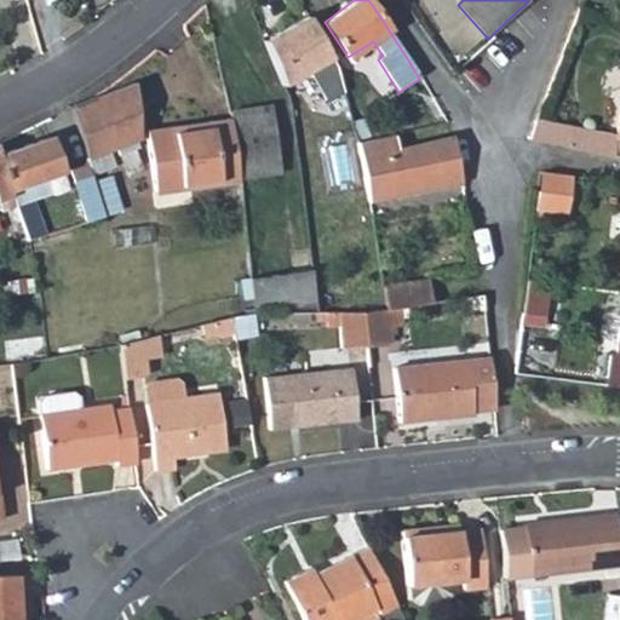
[(315,19),(270,41),(290,85),(314,73),(328,102),(346,92),(338,67),(315,19)]
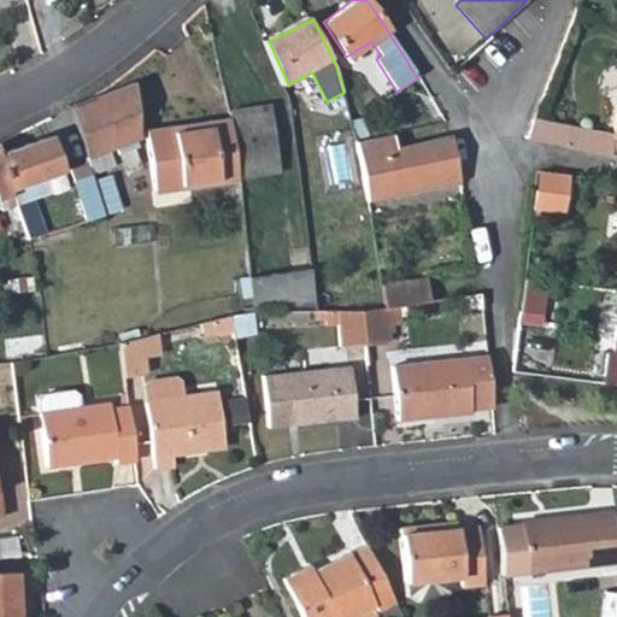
[(133,83),(70,106),(88,159),(139,140),(133,83)]
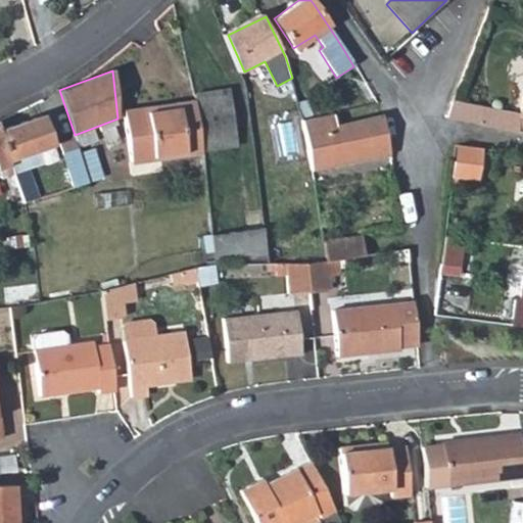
[(228,91),(210,93),(215,121),(233,119),(228,91)]
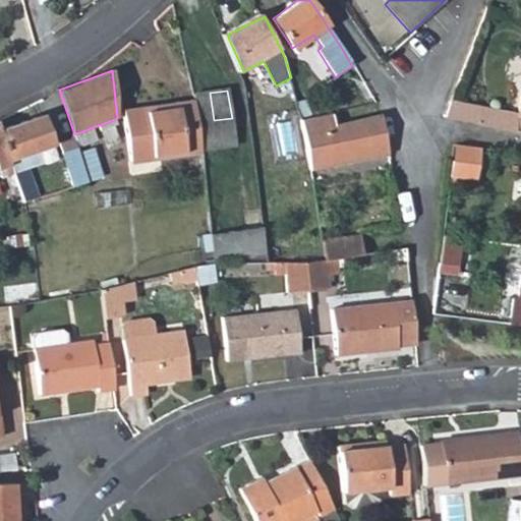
[(210,93),(192,95),(193,97),(200,150),(236,146),(232,118),(214,120),(210,93)]
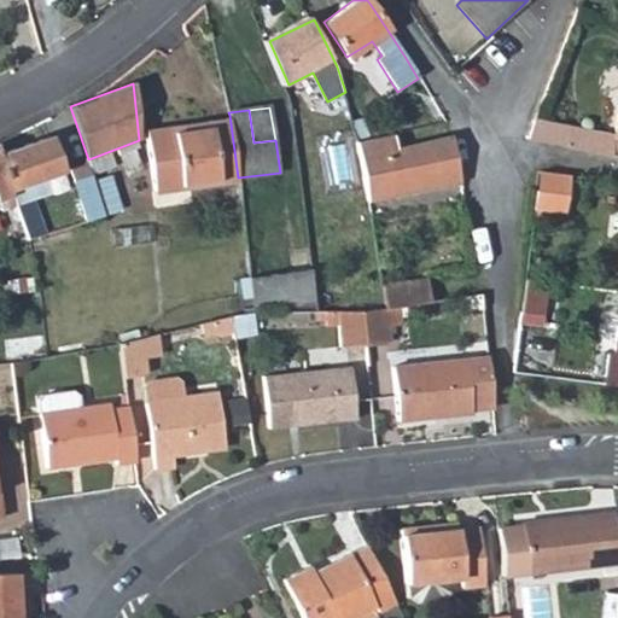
[(172,123),(145,127),(152,186),(219,178),(219,184),(238,181),(238,178),(229,115),(208,118),(208,124),(172,129),(172,123)]
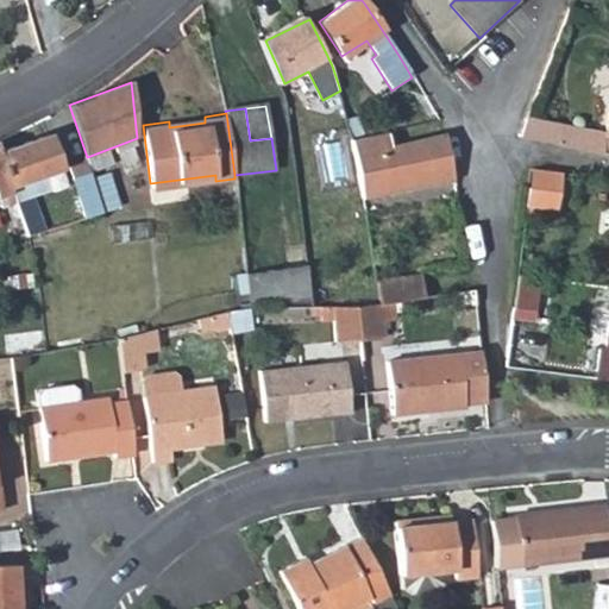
[(567,121),(529,114),(528,114),(520,136),(563,144),(567,121)]
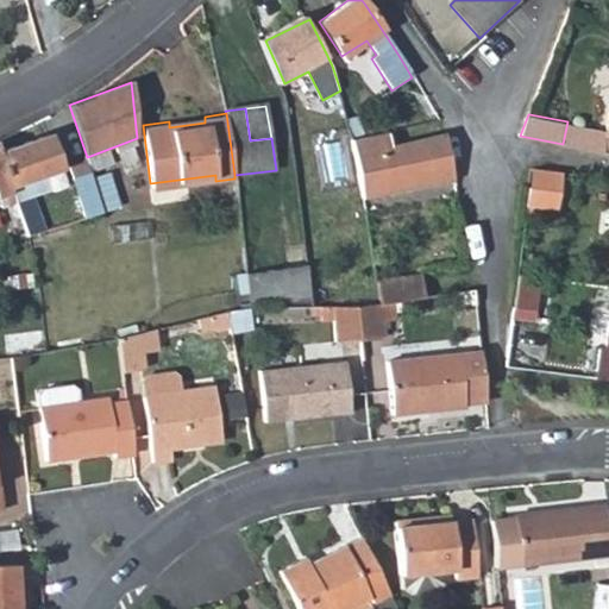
[(205,117),(169,121),(169,127),(205,123),(205,117)]
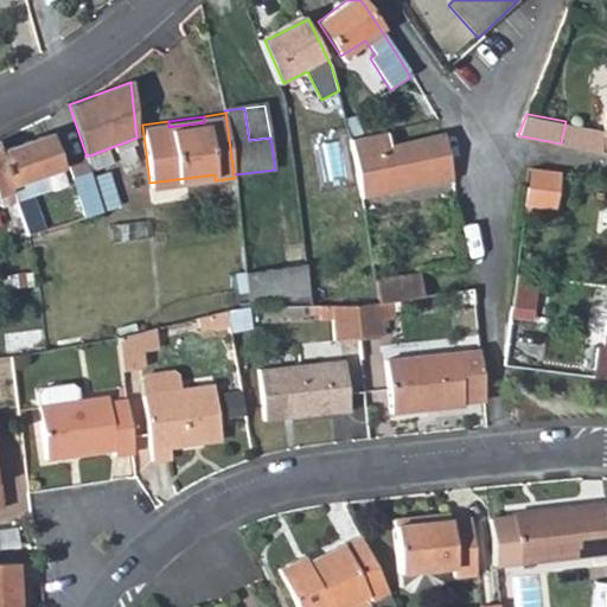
[(606,129),(605,129),(566,121),(561,144),(605,152),(606,139),(606,129)]
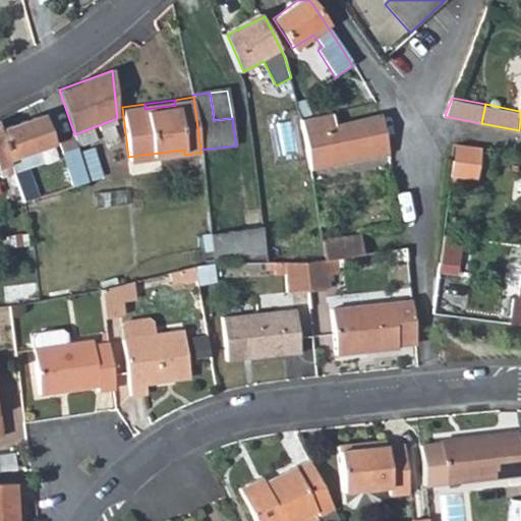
[(326,127),(323,115),(301,119),(309,158),(310,169),(388,153),(379,115),(326,127)]
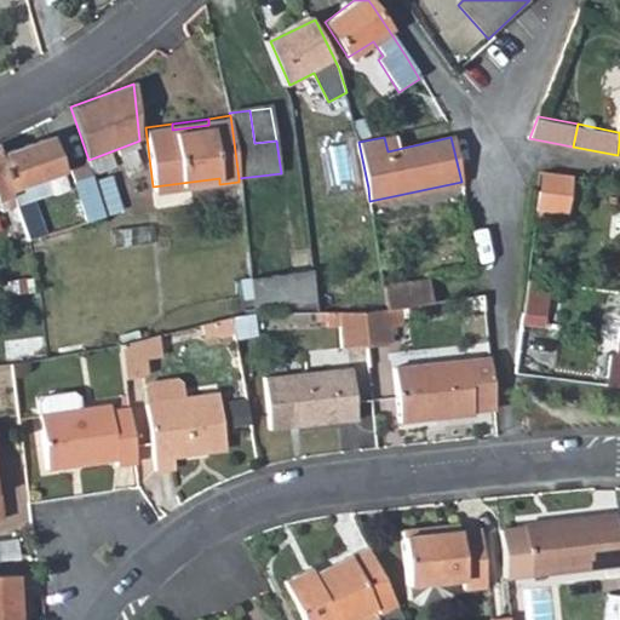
[(51,138),(0,154),(0,159),(11,189),(50,176),(62,172),(51,138)]
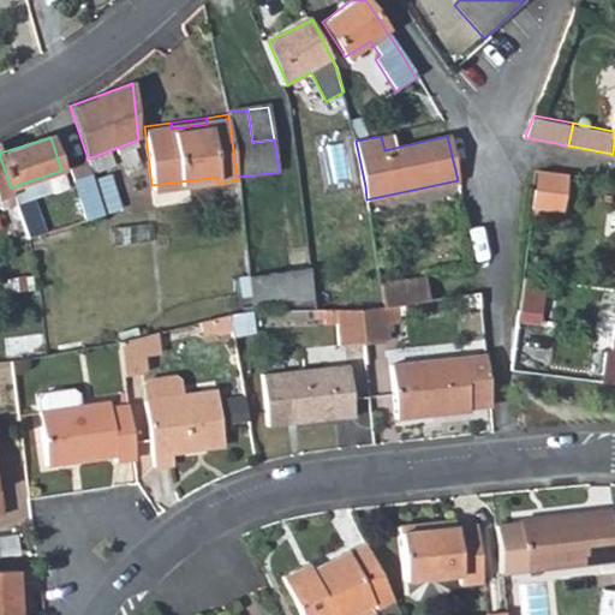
[(323,196),(360,187),(351,143),(356,141),(315,150),(323,196)]
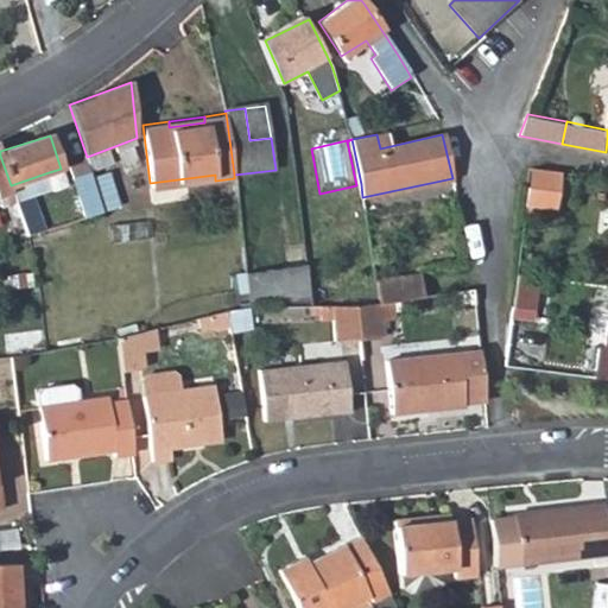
[(356,185),(361,184),(352,139),(347,141),(356,185)]
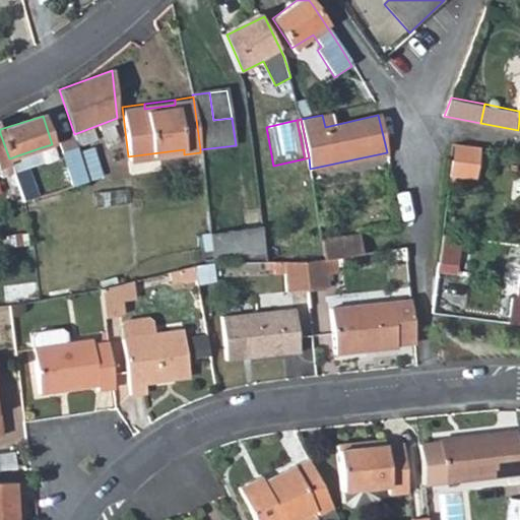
[(0,169),(11,165),(9,158),(0,133),(0,169)]
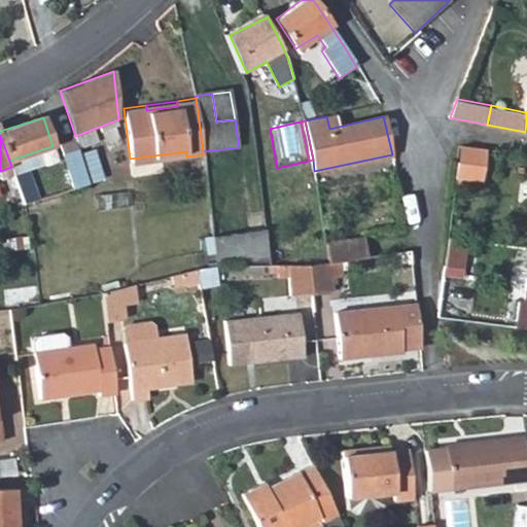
[(31,167),(13,172),(25,205),(92,183),(75,136),(60,142),(69,173),(36,181),(31,167)]
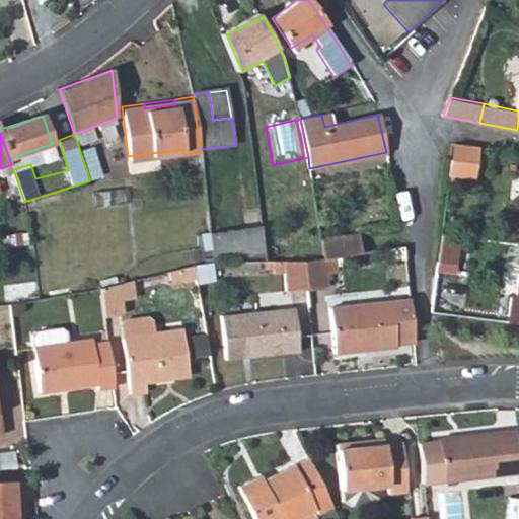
[(478,161),(479,147),(455,144),(452,159),(478,161)]
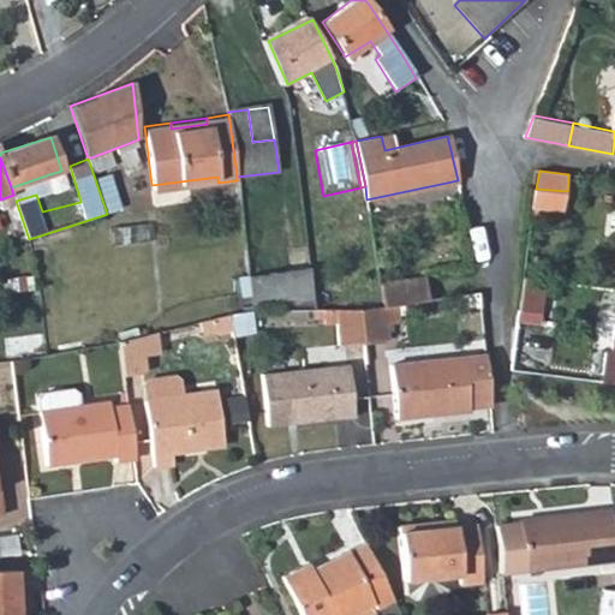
[(54,190),(49,174),(11,187),(13,195),(16,201),(36,195),(54,190)]
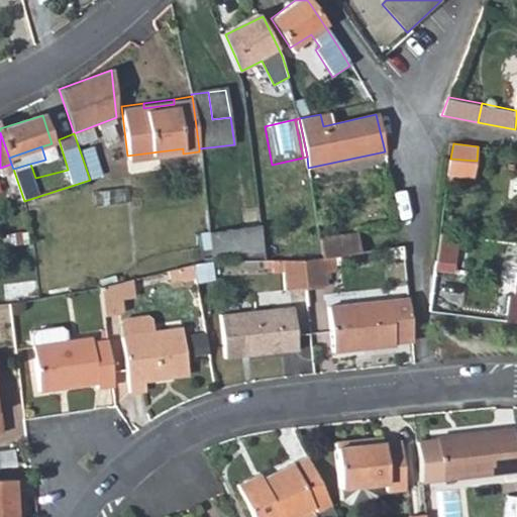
[(477,161),(450,159),(449,174),(475,177),(477,161)]
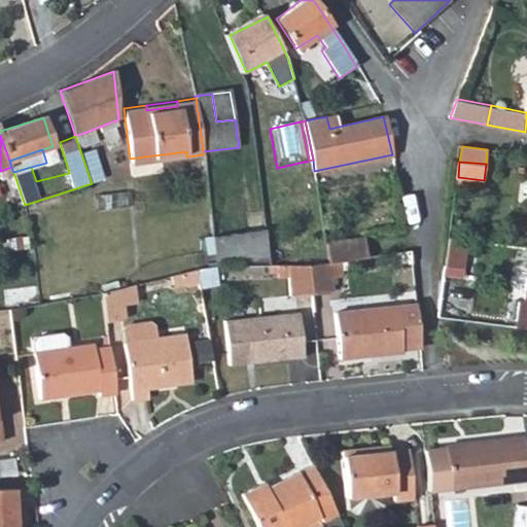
[(252,262),(270,262),(265,230),(248,233),(252,262)]
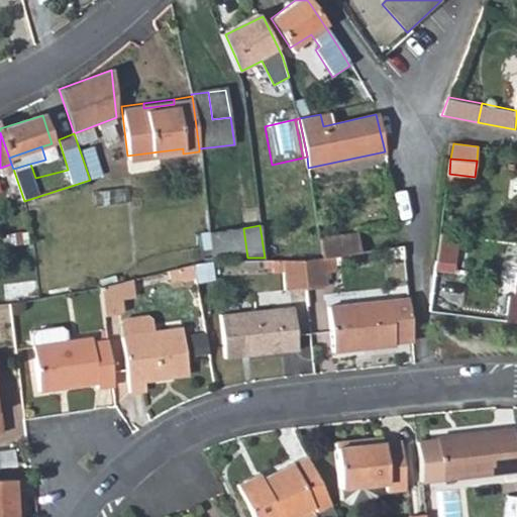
[(212,259),(247,257),(243,228),(208,234),(212,259)]
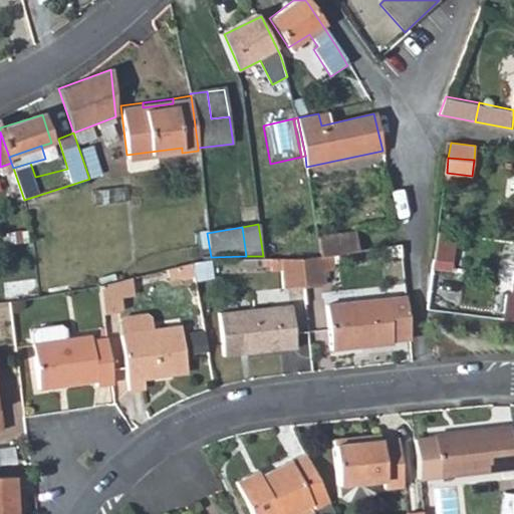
[(355,231),(317,238),(320,256),(358,251),(355,231)]
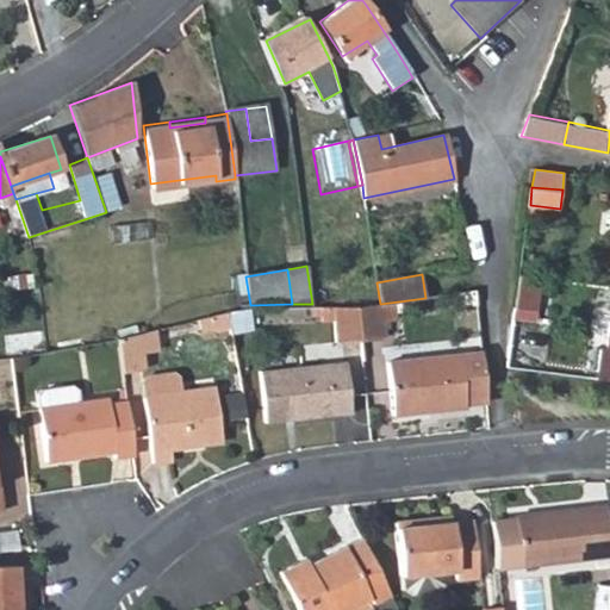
[(542,307),(547,279),(521,275),(515,318),(537,322),(540,307),(542,307)]
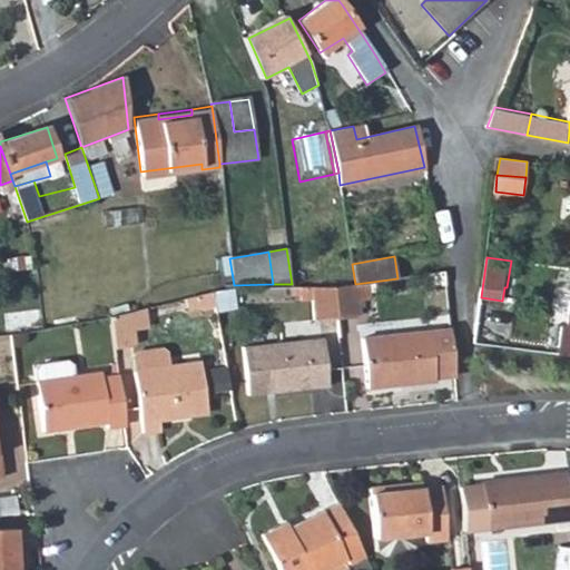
[(357,314),(355,284),(350,284),(332,286),(335,315),(357,314)]
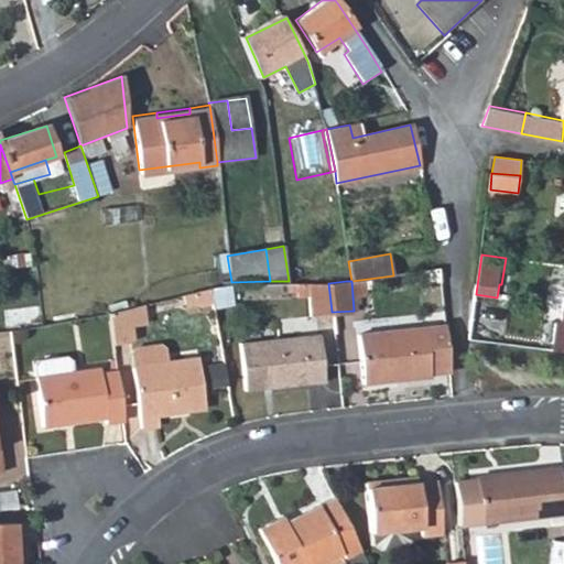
[(311,314),(332,312),(328,283),(307,284),(311,314)]
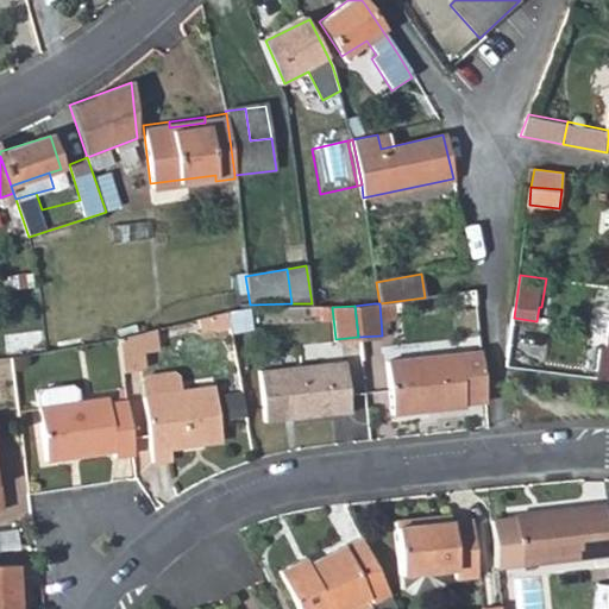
[(226,314),(192,321),(193,331),(206,328),(207,332),(228,328),(226,314)]
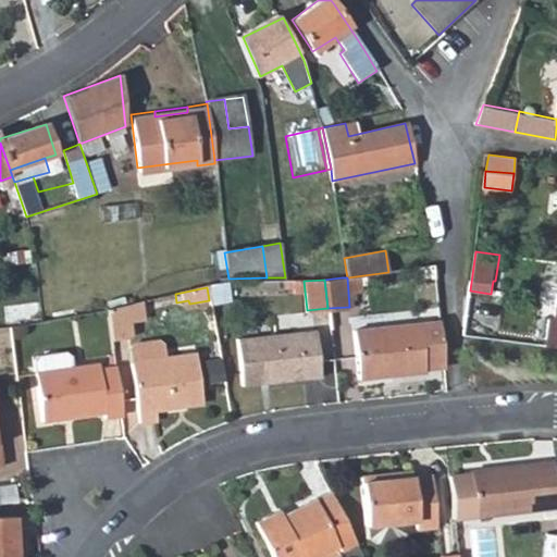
[(547,318),(544,346),(556,347),(556,294),(554,319),(547,318)]
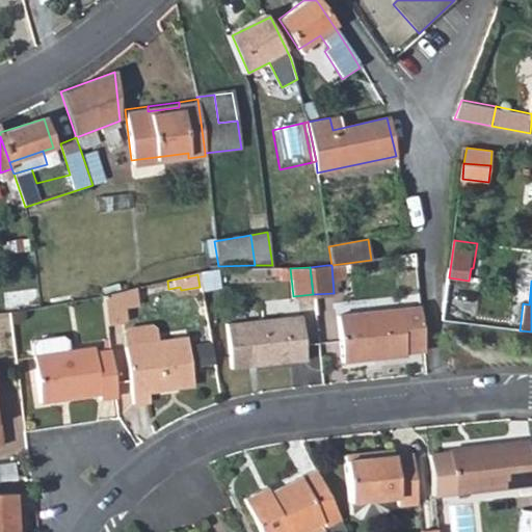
[(138,304),(137,289),(123,292),(124,306),(138,304)]
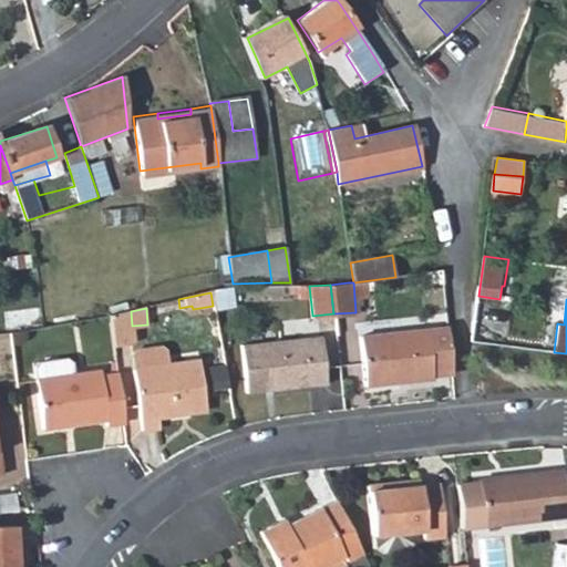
[(132,326),(131,311),(107,316),(111,344),(134,342),(132,326)]
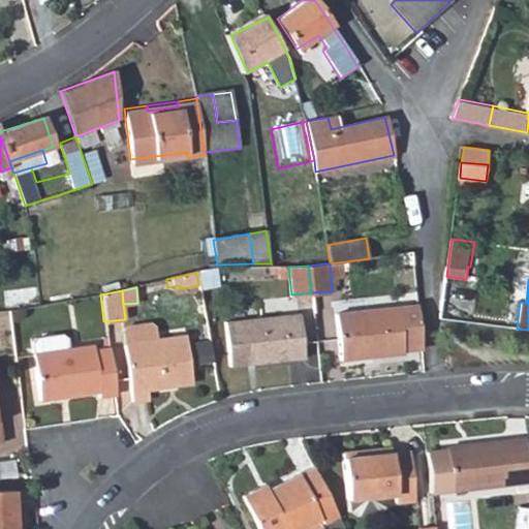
[(402,353),(421,352),(416,309),(335,318),(340,365),(402,359),(402,353)]
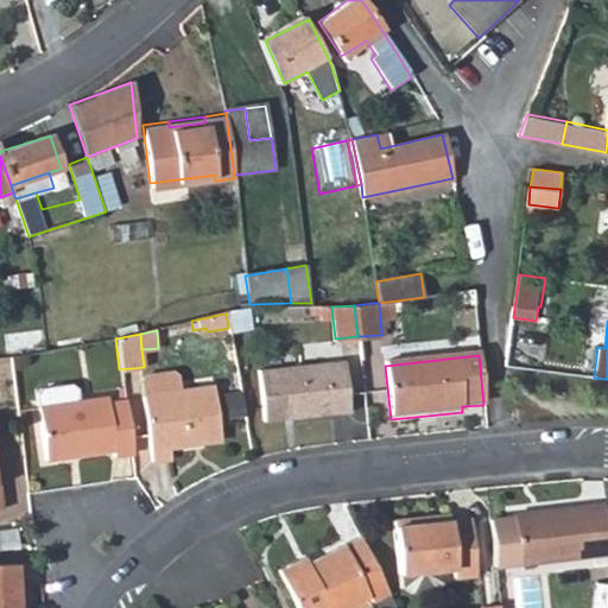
[(343,367),(258,377),(263,426),(349,417),(343,367)]
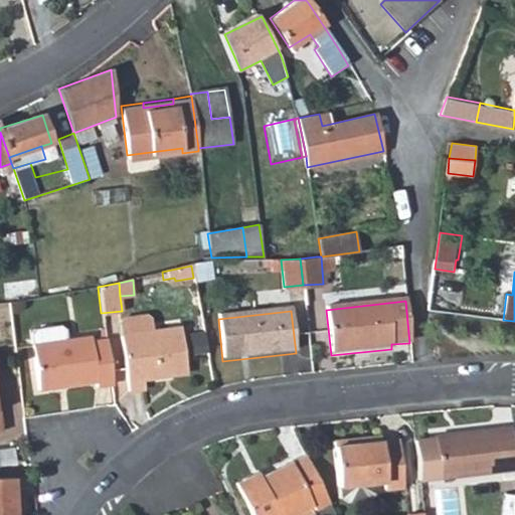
[(152,314),(121,319),(130,387),(142,386),(141,374),(168,370),(169,373),(188,370),(181,326),(155,329),(152,314)]
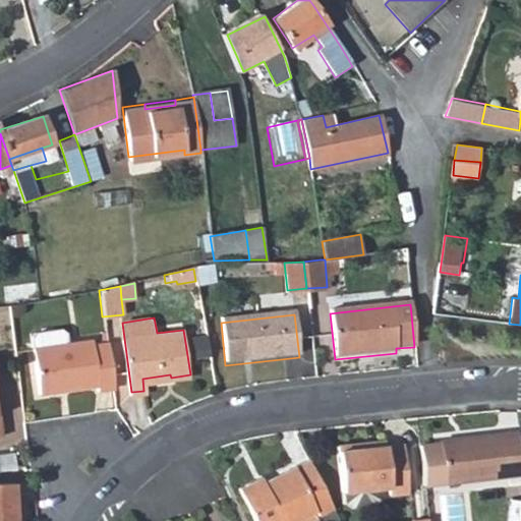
[(99,396),(111,395),(106,351),(93,351),(93,347),(66,350),(65,339),(60,336),(36,338),(32,343),(33,354),(39,399),(98,393),(99,396)]
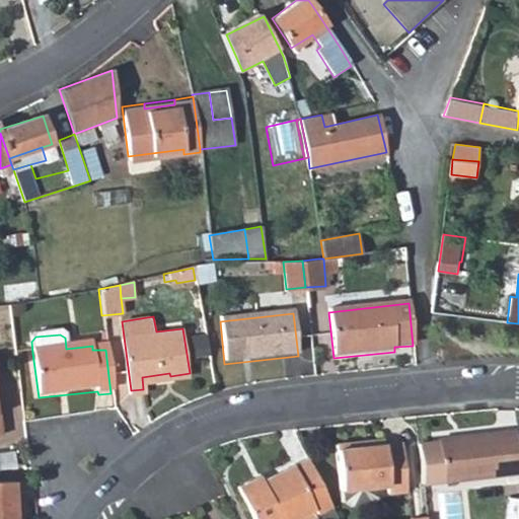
[(509,432),(416,443),(421,488),(513,475),(509,432)]
